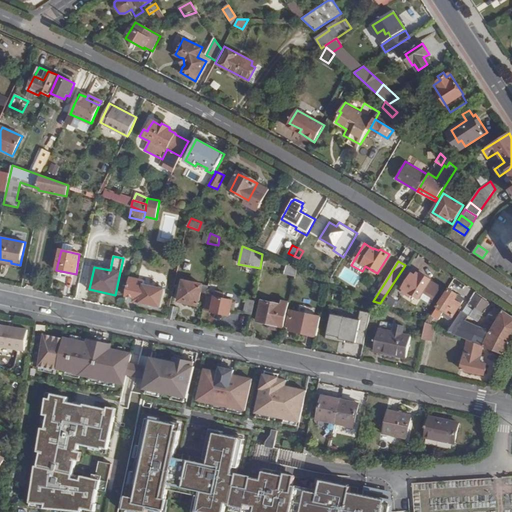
[(345,265),(338,276),(354,287),(362,277),(345,265)]
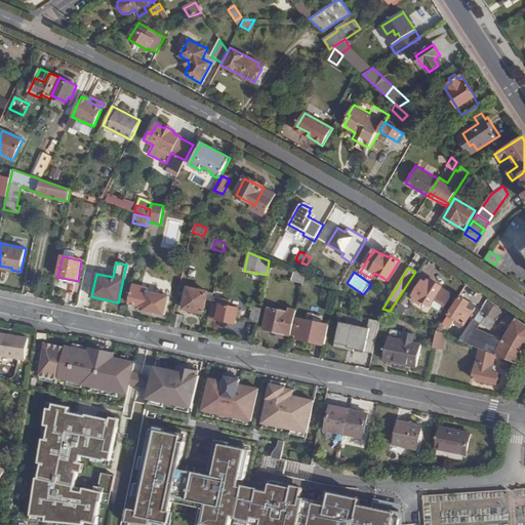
[(292,281),(304,284),(306,275),(294,273),(292,281)]
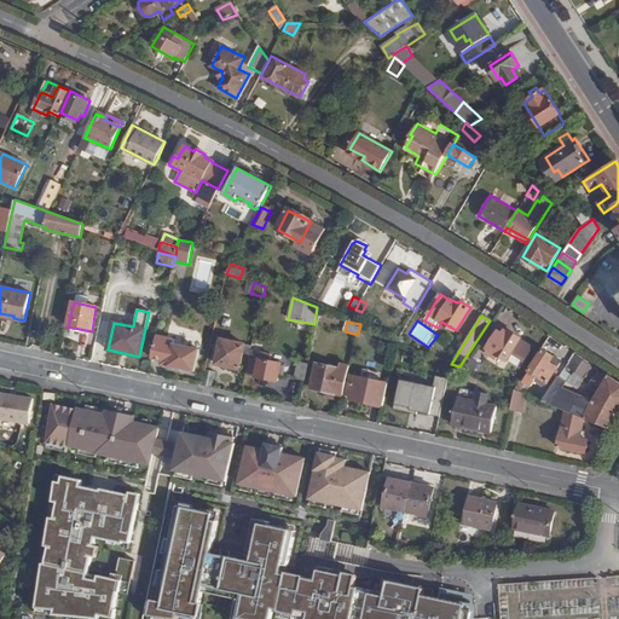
[(507,359),(520,368),(533,347),(520,340),(521,339),(510,331),(507,336),(498,331),(485,352),(495,358),(498,354),(507,360),(507,359)]
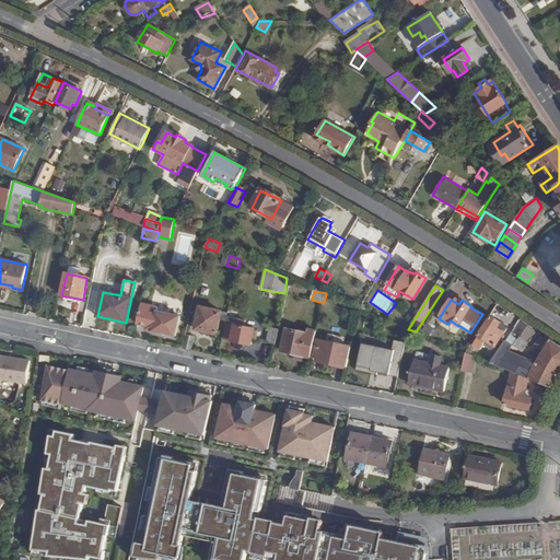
[(142,303),(138,324),(148,326),(147,329),(176,336),(183,305),(160,301),(159,306),(142,303)]
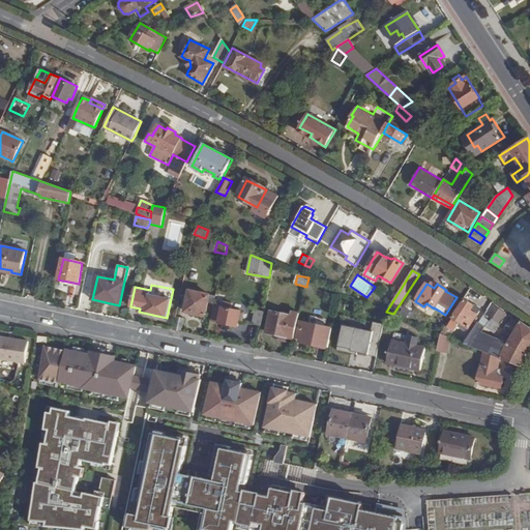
[(208,302),(214,303),(216,297),(192,291),(189,301),(187,301),(184,312),(205,317),(208,302)]
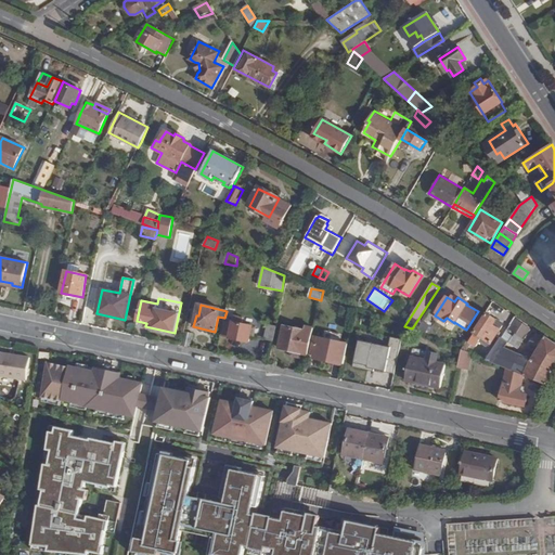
[(224,318),(223,323),(226,323),(223,335),(230,336),(230,338),(249,343),(253,327),(250,327),(252,321),(235,317),(237,308),(228,306),(227,311),(224,318)]
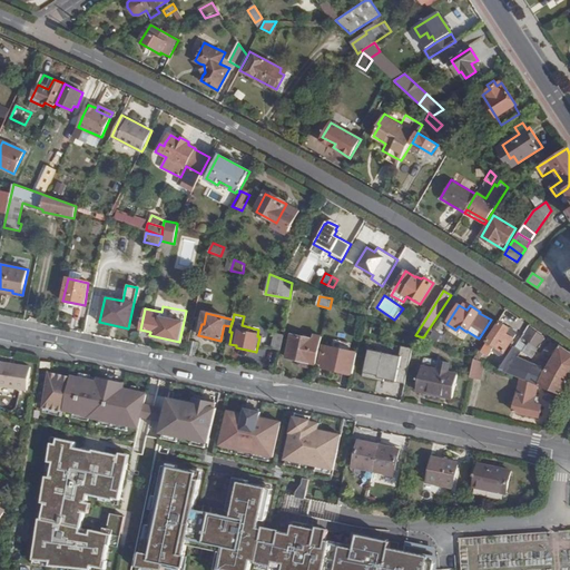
[(509,330),(510,327),(501,322),(489,342),(495,345),(492,350),(502,355),(516,335),(509,330)]
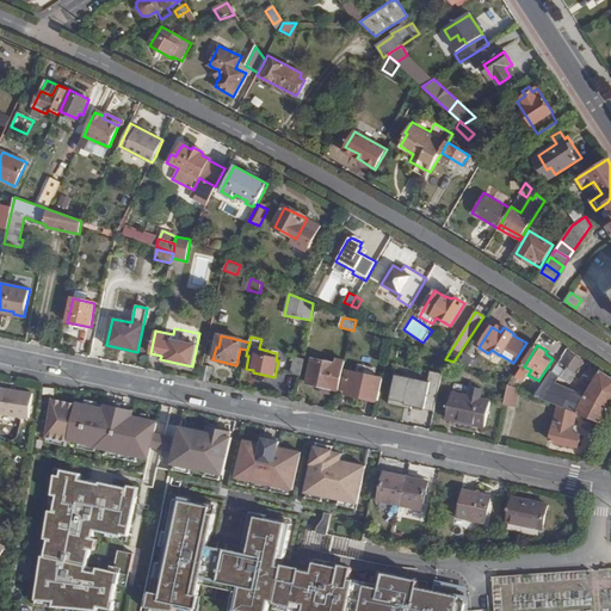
[(536,396),(557,405),(574,412),(578,402),(574,400),(574,397),(551,389),(555,381),(566,388),(584,362),(566,351),(542,387),(536,396)]
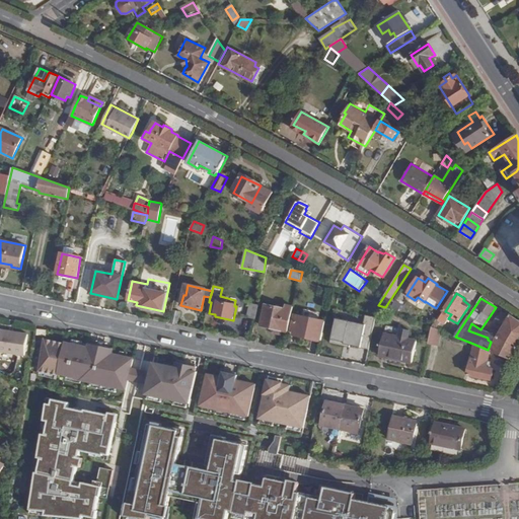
[(247,316),(255,318),(258,304),(250,303),(247,316)]
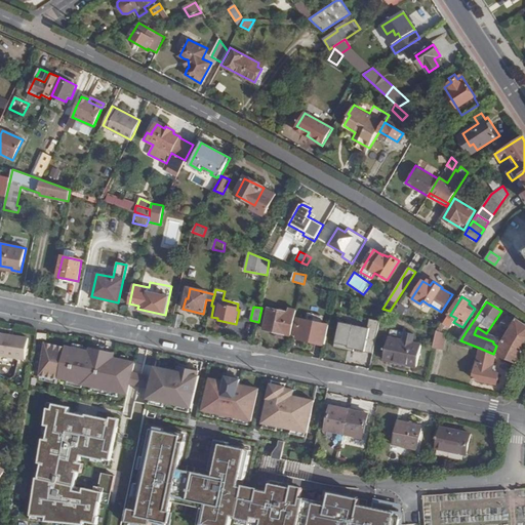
[(265,328),(292,334),(295,314),(269,309),(265,328)]
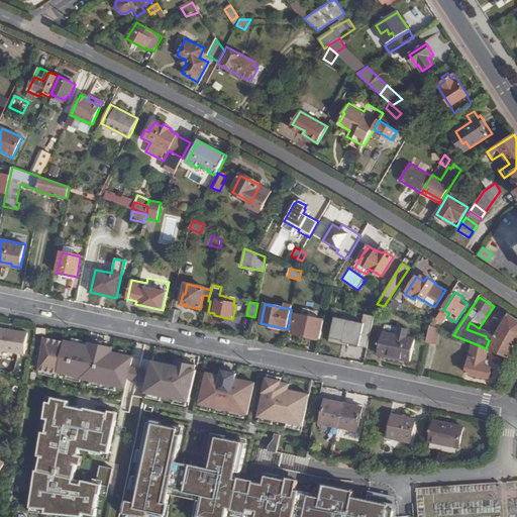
[(173,310),(170,322),(177,324),(180,311),(173,310)]
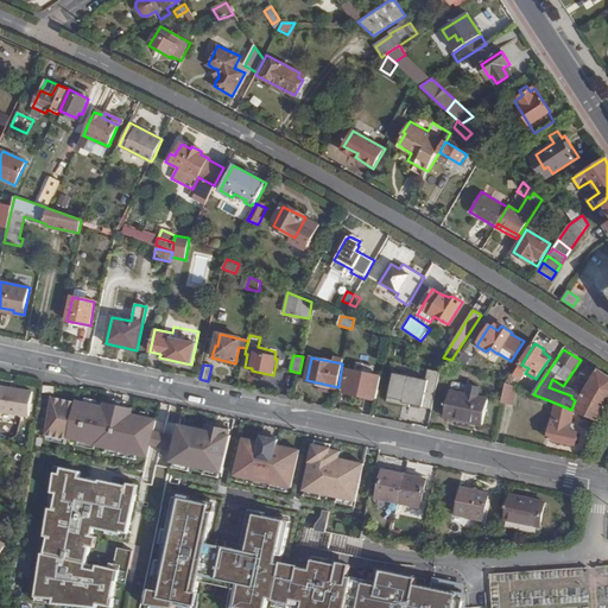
[(575,411),(601,422),(607,407),(607,374),(597,367),(593,377),(591,374),(589,379),(591,380),(575,411)]
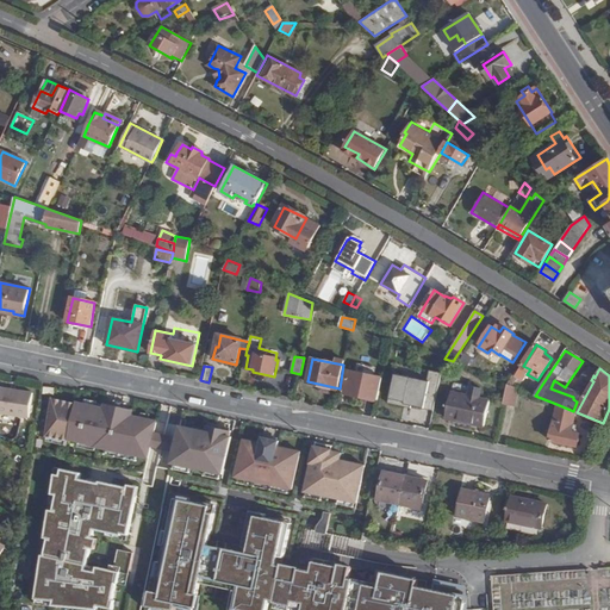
[(428,380),(394,373),(388,405),(411,410),(412,404),(423,406),(422,408),(434,410),(441,372),(430,369),(428,380)]
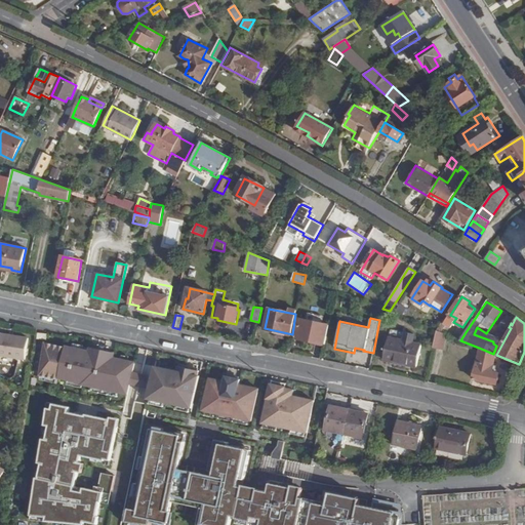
[(297,338),(325,345),(329,325),(298,319),(296,328),(299,329),(297,338)]
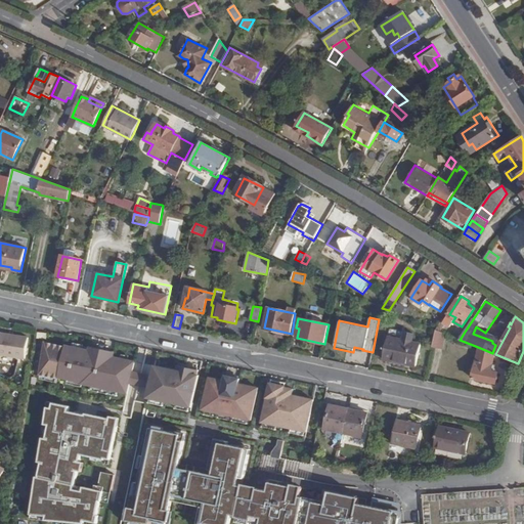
[(460,329),(454,338),(460,340),(465,332),(460,329)]
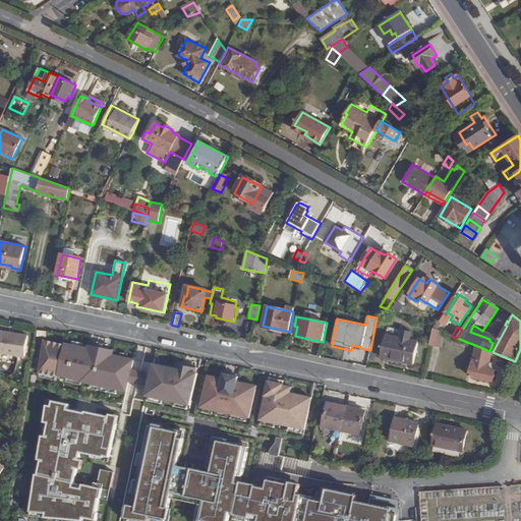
[(46,329),(37,328),(35,336),(44,337),(46,329)]
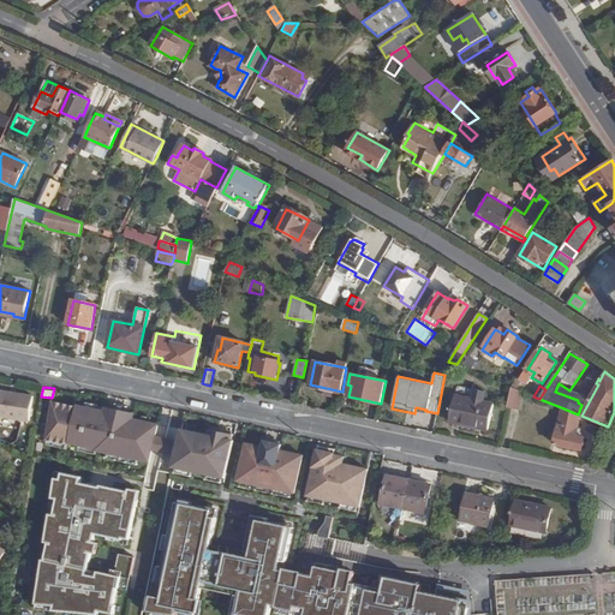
[(512,387),(508,406),(519,408),(523,392),(512,387)]
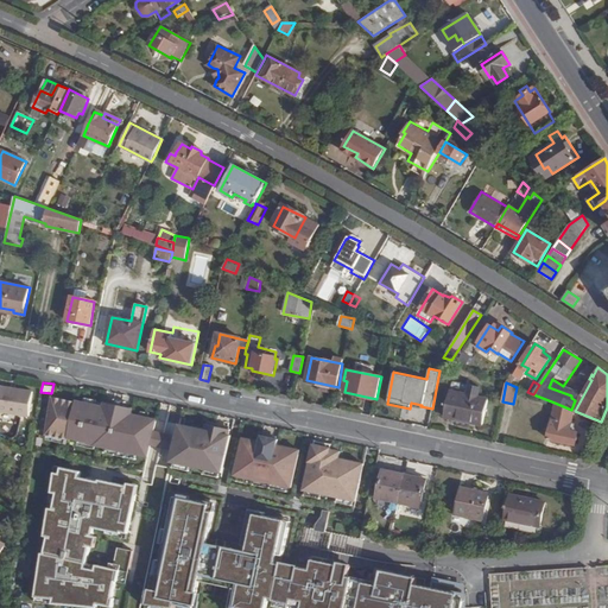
[(33,392),(1,387),(0,394),(0,412),(30,417),(33,392)]
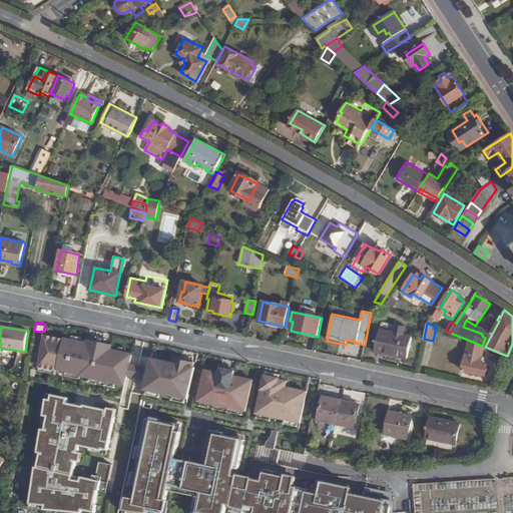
[(408,359),(412,337),(380,330),(376,352),(408,359)]
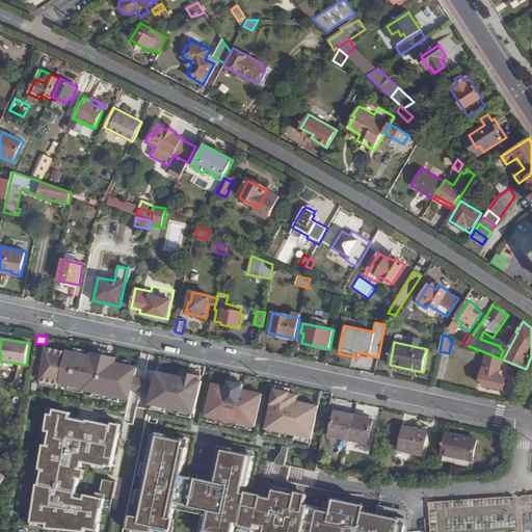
[(68,351),(47,347),(42,380),(60,383),(60,382),(85,389),(85,390),(92,391),(91,396),(120,402),(121,398),(130,400),(132,390),(135,377),(137,368),(115,363),(116,357),(91,352),(91,354),(68,350),(68,351)]
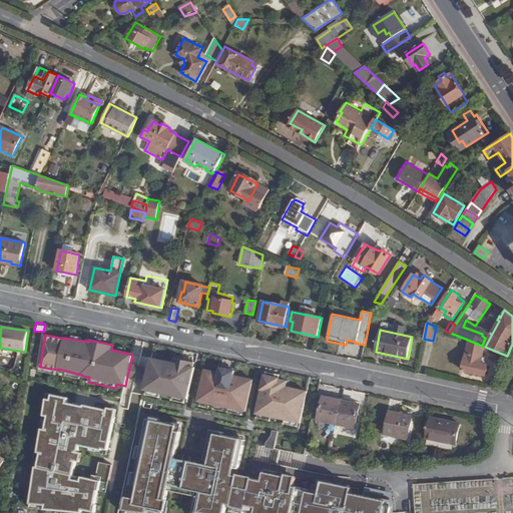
[(468,340),(462,370),(486,375),(488,365),(481,363),(485,347),(482,346),(468,340)]
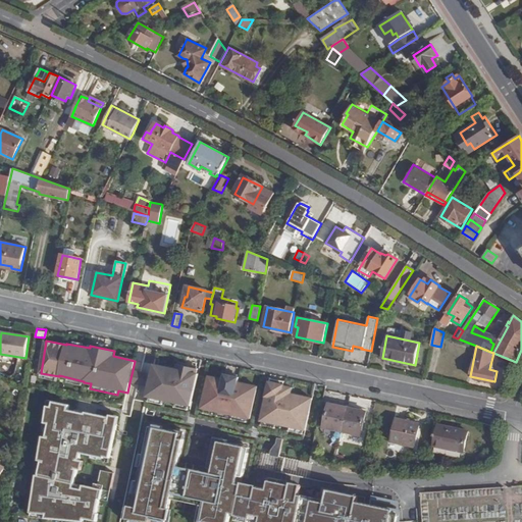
[(176,369),(155,365),(148,397),(151,397),(150,402),(164,405),(165,401),(177,403),(177,408),(190,410),(191,406),(193,406),(199,374),(196,373),(197,368),(177,364),(176,369)]
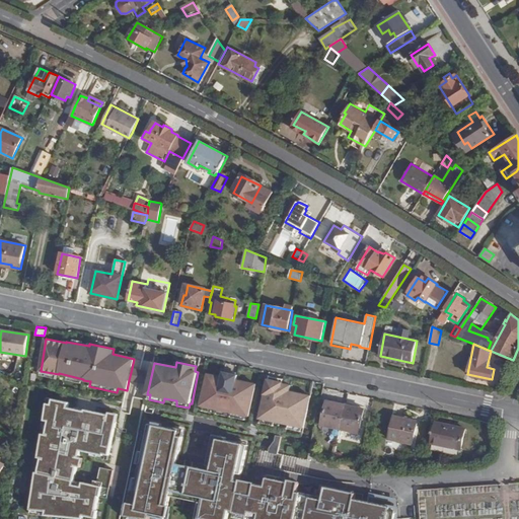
[(209,374),(202,405),(205,406),(204,411),(246,420),(247,416),(250,416),(256,384),(237,380),(238,375),(225,372),(224,377),(209,374)]
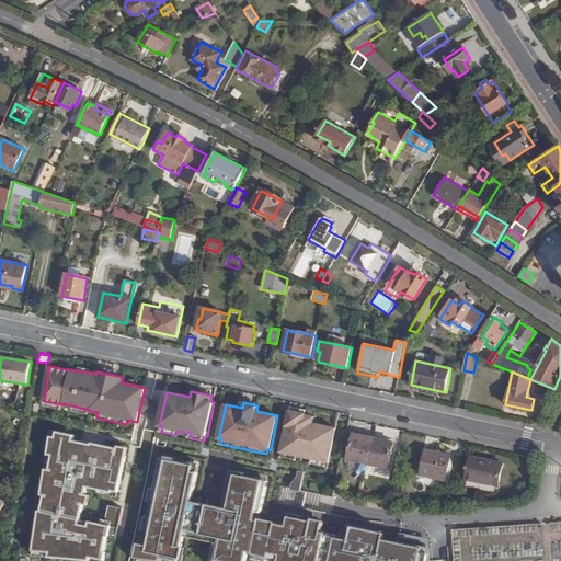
[(290,411),(282,453),(283,453),(282,457),(297,460),(298,456),(312,459),(311,464),(327,467),(328,462),(329,462),(336,428),(313,424),(315,418),(306,415),(307,410),(292,407),(290,411)]
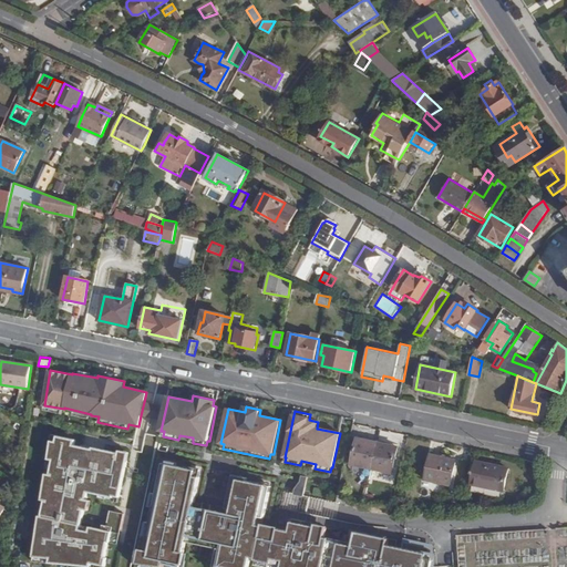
[(78,440),(53,434),(43,501),(47,501),(43,516),(41,516),(33,560),(105,565),(106,558),(105,558),(109,543),(117,544),(124,514),(110,511),(105,531),(81,525),(88,493),(113,498),(114,496),(120,497),(127,461),(130,453),(122,451),(121,453),(95,447),(83,445),(83,446),(76,445),(78,440)]
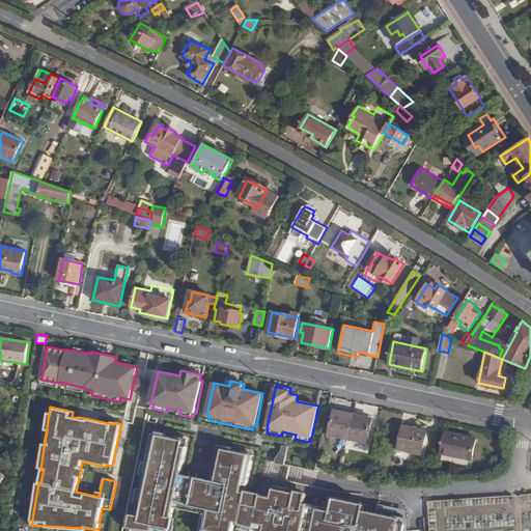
[(329,435),(348,439),(354,415),(335,411),(329,435)]
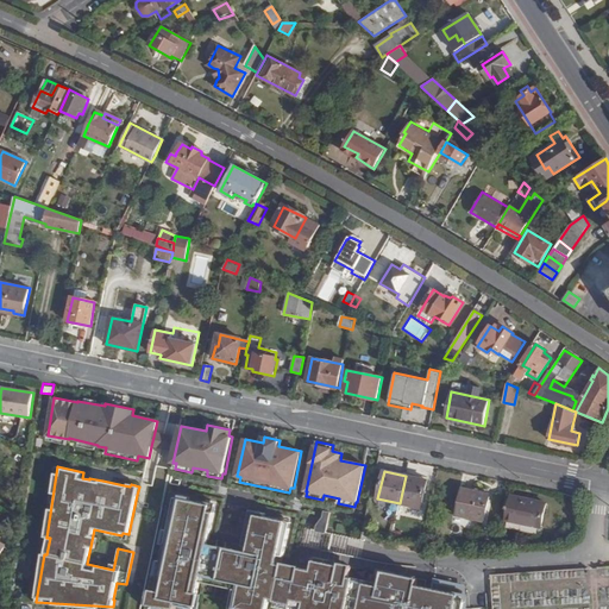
[(406,476),(400,503),(421,508),(427,481),(406,476)]
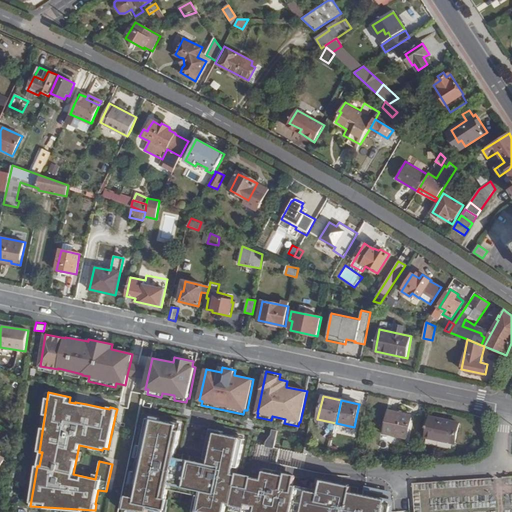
[(407,438),(412,416),(389,411),(384,433),(407,438)]
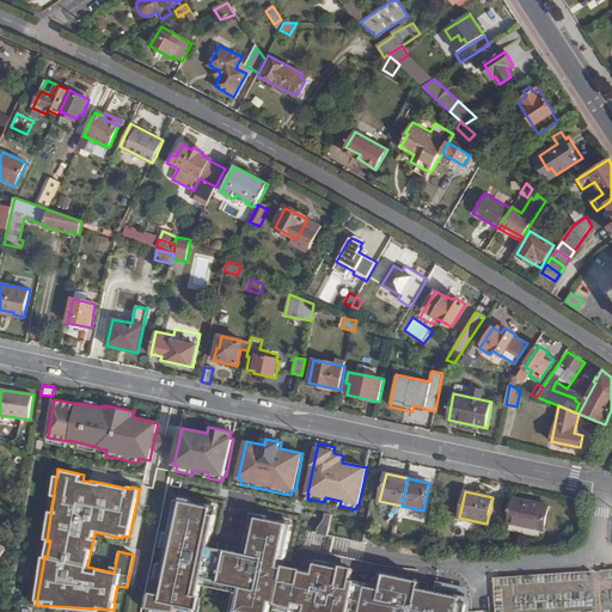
[(182,501),(177,501),(176,508),(170,533),(166,532),(163,546),(167,548),(164,564),(159,563),(155,579),(160,579),(158,593),(153,593),(150,609),(154,610),(153,611),(170,611),(171,611),(172,611),(177,611),(178,609),(193,611),(196,611),(202,585),(237,592),(232,611),(269,611),(271,601),(277,603),(277,605),(279,605),(277,610),(288,611),(292,611),(293,607),(306,610),(305,611),(469,611),(469,588),(436,581),(434,592),(418,588),(420,582),(417,581),(417,580),(378,571),(375,586),(352,580),(353,570),(343,568),(343,567),(314,561),(311,573),(285,568),(294,525),(268,520),(268,516),(254,513),(246,549),(238,546),(237,552),(220,549),(220,544),(212,543),(219,507),(207,505),(207,507),(193,503),(193,500),(183,497),(182,501)]
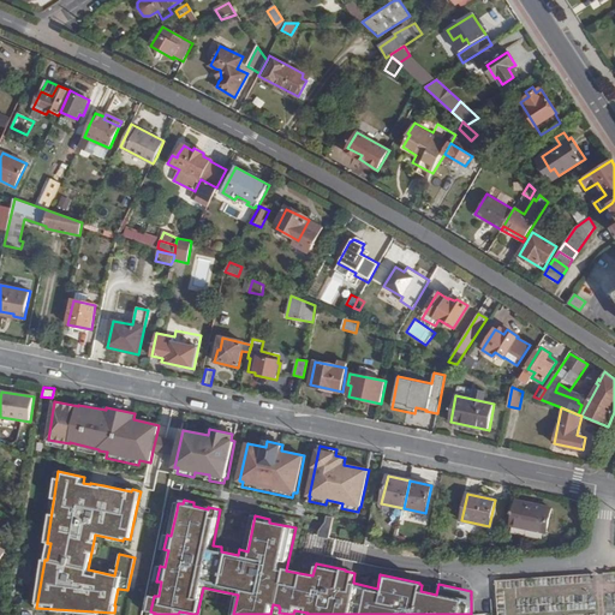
[(545,539),(553,508),(517,501),(509,533),(545,539)]
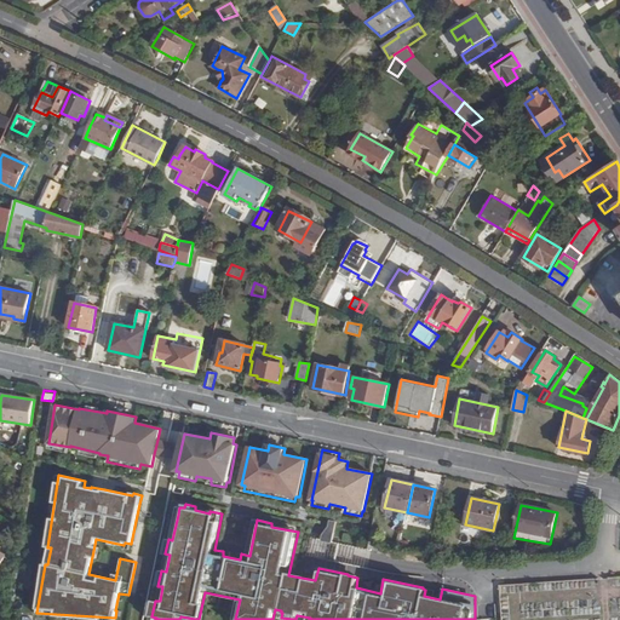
[(321,535),(320,540),(322,540),(333,543),(337,522),(332,521),(329,527),(326,532),(323,537),(321,535)]
